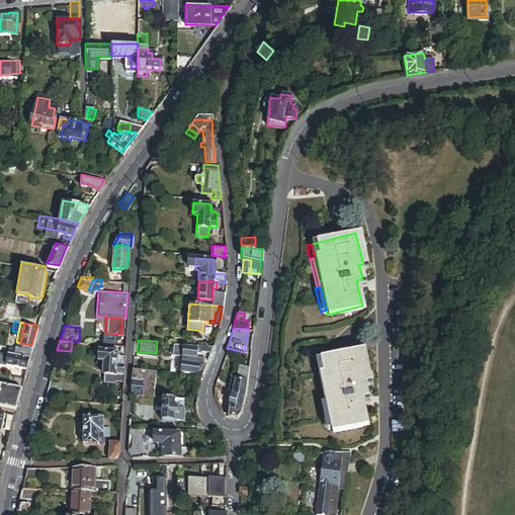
[(171,353),(180,353),(181,344),(172,343),(171,353)]
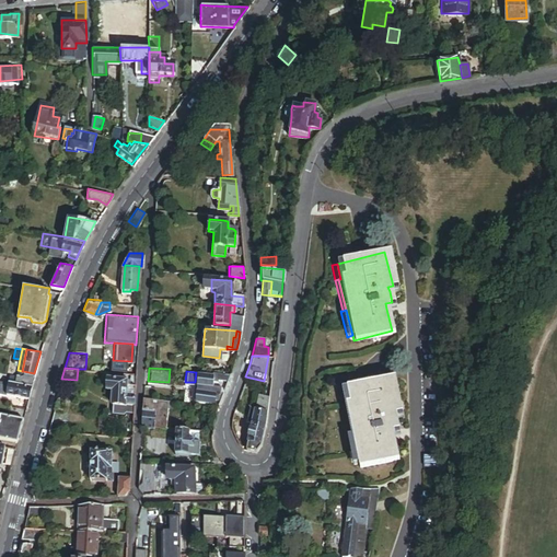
[(7,379),(32,383),(33,376),(22,375),(16,374),(11,372),(10,375),(8,375),(7,379)]
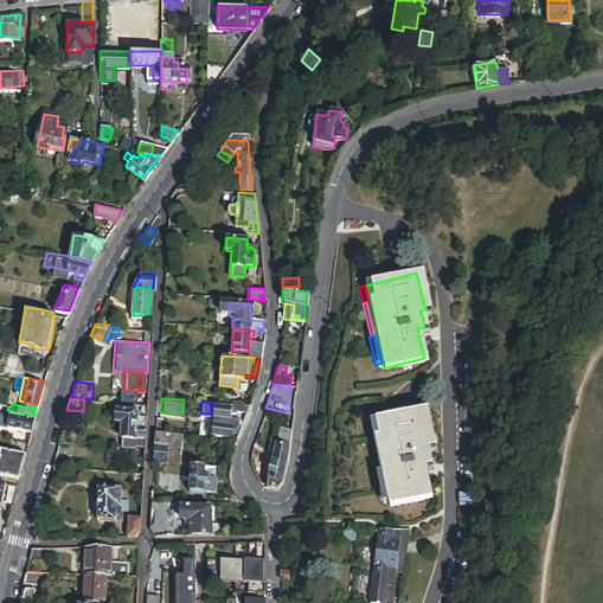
[(238,424),(236,424),(236,421),(228,419),(229,414),(232,414),(232,410),(233,404),(212,403),(211,414),(209,436),(231,437),(231,434),(238,434),(238,424)]
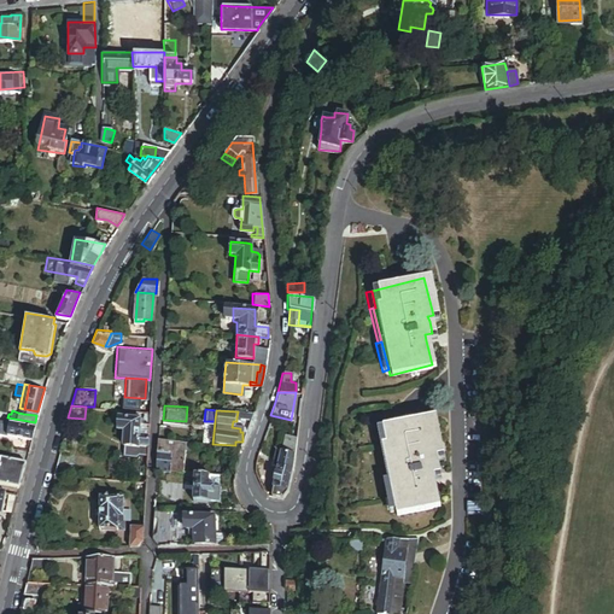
[(438,451),(444,450),(434,414),(382,427),(386,443),(384,444),(392,478),(399,506),(401,512),(443,501),(437,477),(436,472),(443,469),(439,457),(438,451)]
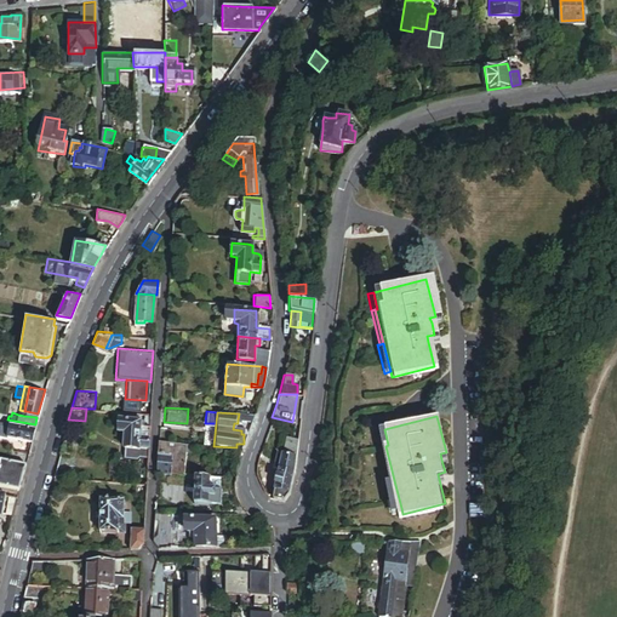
[(0,433),(32,439),(35,424),(7,420),(0,418),(0,433)]
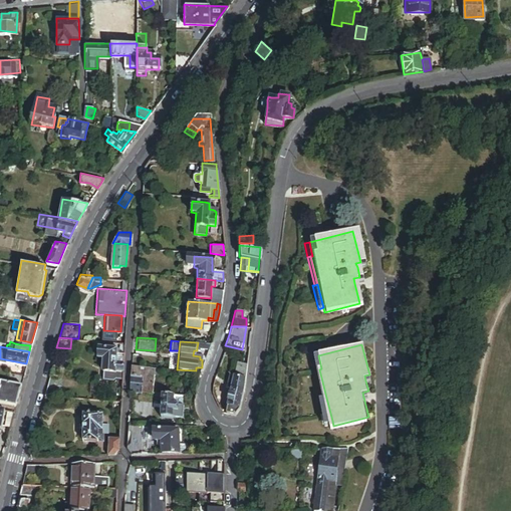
[(118,369),(121,369),(122,353),(114,352),(114,349),(113,349),(113,347),(95,346),(95,357),(100,357),(99,369),(100,369),(111,370),(112,369),(118,369)]
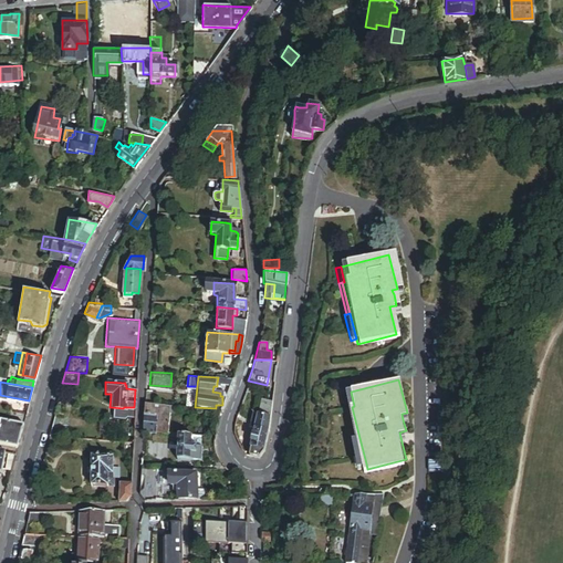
[(352,407),(354,406),(351,392),(345,393),(350,407),(352,407)]
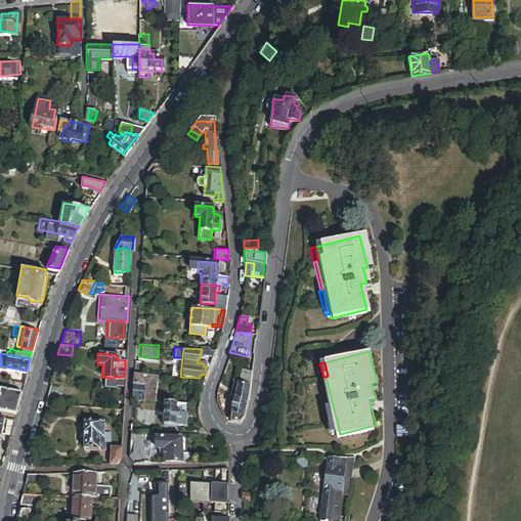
[(243,414),(246,399),(250,377),(251,371),(242,368),(239,383),(235,395),(233,404),(230,419),(240,421),(243,414)]
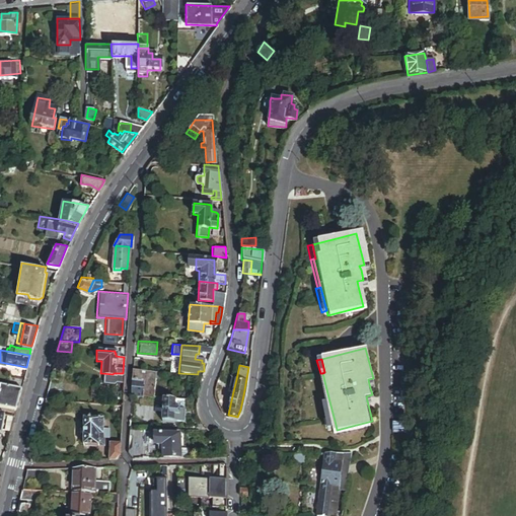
[(129,393),(151,395),(152,376),(153,370),(131,368),(129,393)]
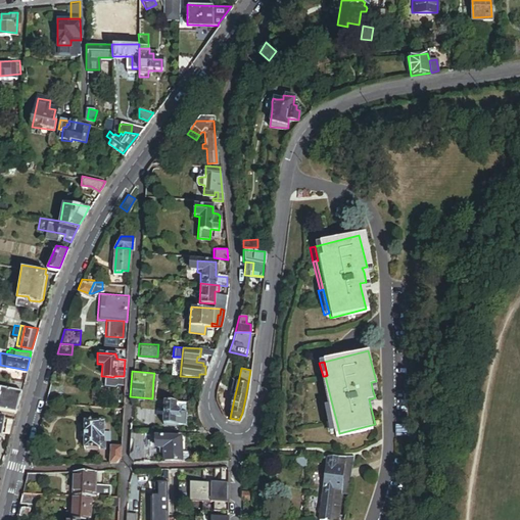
[(330,406),(332,405),(325,376),(323,376),(330,406)]
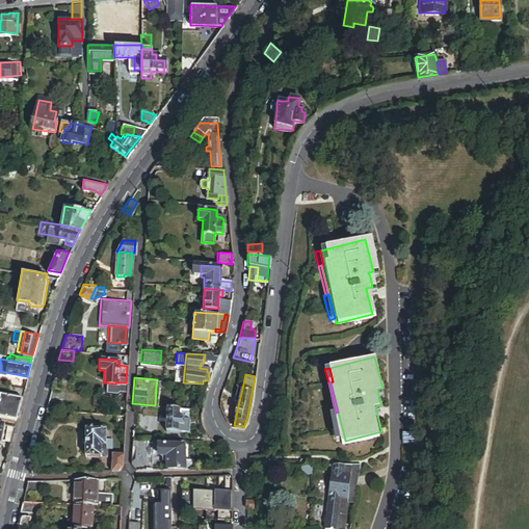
[(239,401),(242,389),(237,387),(234,400),(239,401)]
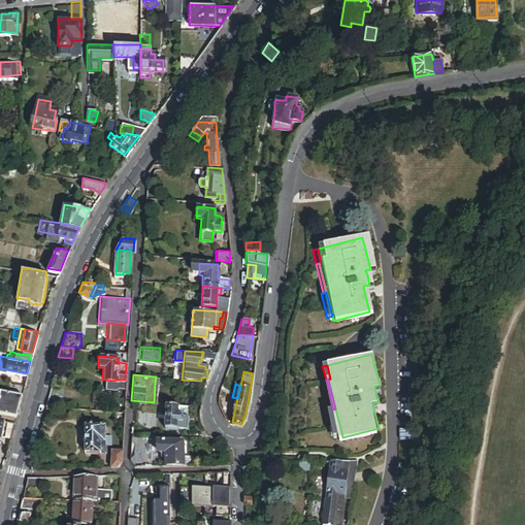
[(0,411),(15,414),(22,392),(0,388),(0,411)]
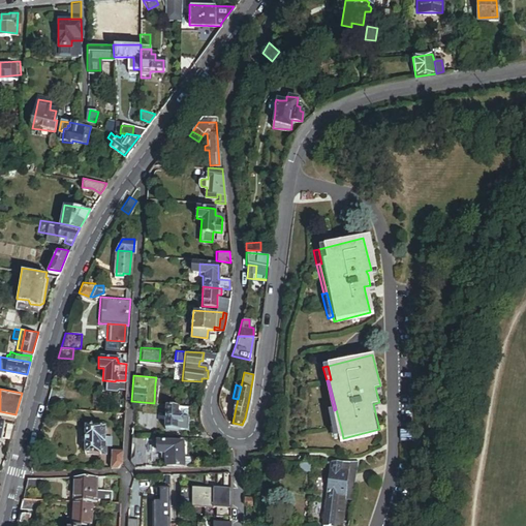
[(179,421),(181,421),(181,414),(185,414),(186,405),(164,404),(162,427),(175,428),(175,425),(179,425),(179,421)]
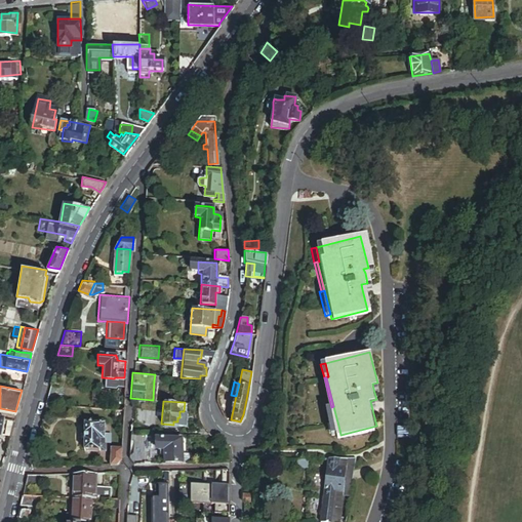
[(334,431),(339,430),(333,406),(331,407),(328,408),(334,431)]
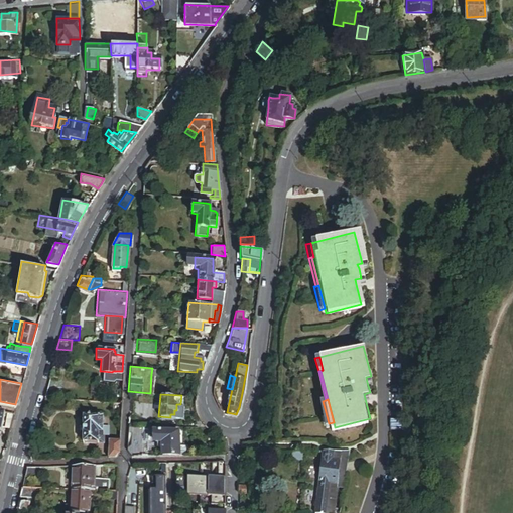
[(132,411),(147,412),(147,401),(133,400),(132,411)]
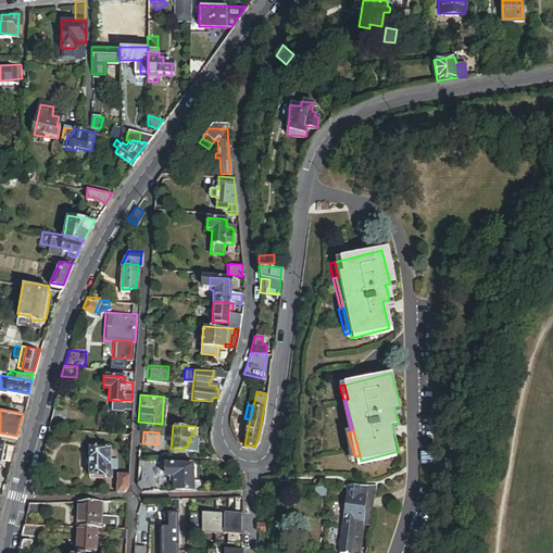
[(1,453),(11,455),(14,442),(3,441),(1,453)]
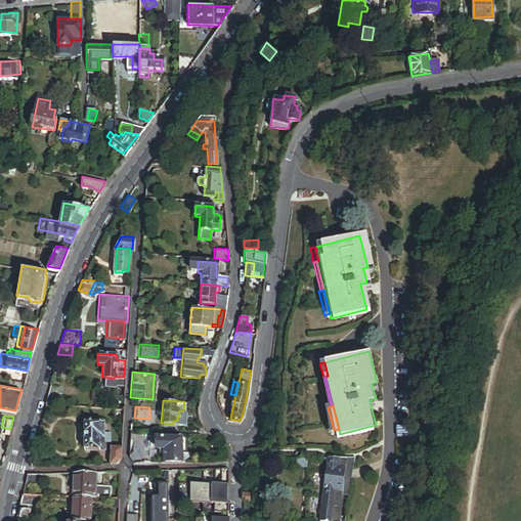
[(103,438),(101,438),(102,422),(84,421),(82,448),(103,449),(103,438)]
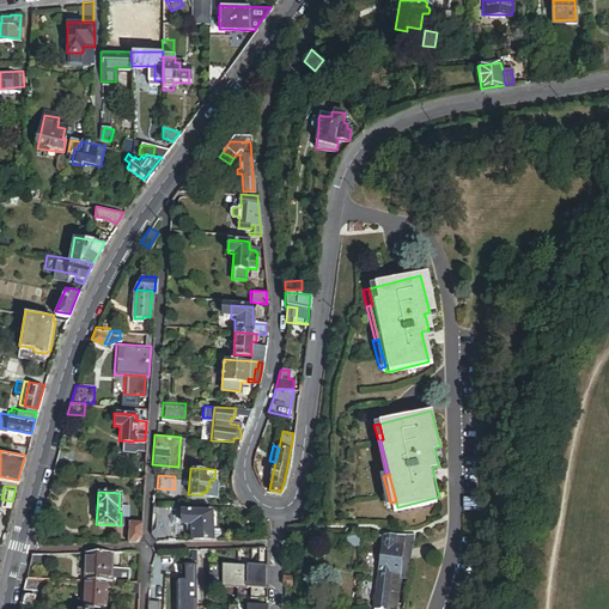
[(477,492),(466,492),(467,504),(479,503),(477,492)]
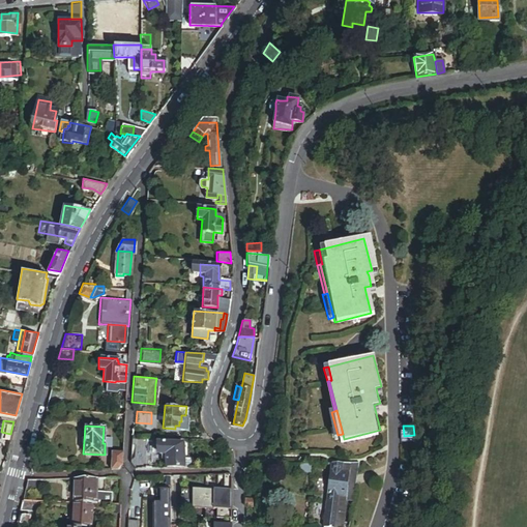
[(164,466),(189,466),(189,455),(180,455),(180,442),(156,443),(156,454),(159,454),(164,454),(164,458),(164,466)]
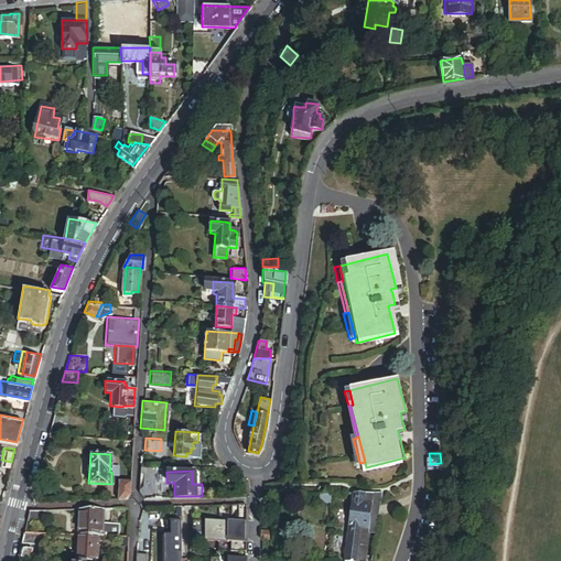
[(122,497),(128,489),(128,479),(116,478),(115,498),(122,497)]
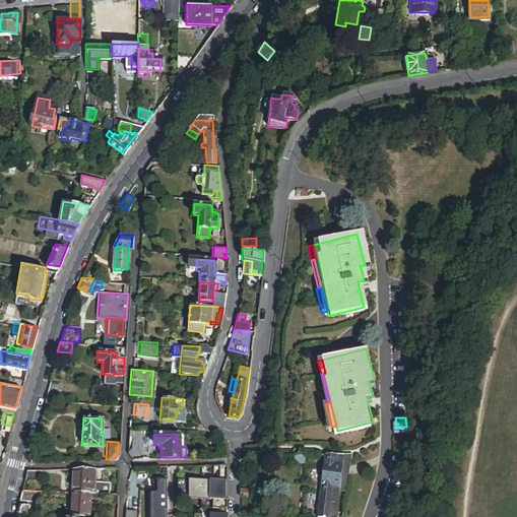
[(131,458),(139,451),(134,445),(125,451),(125,453),(129,458),(131,458)]
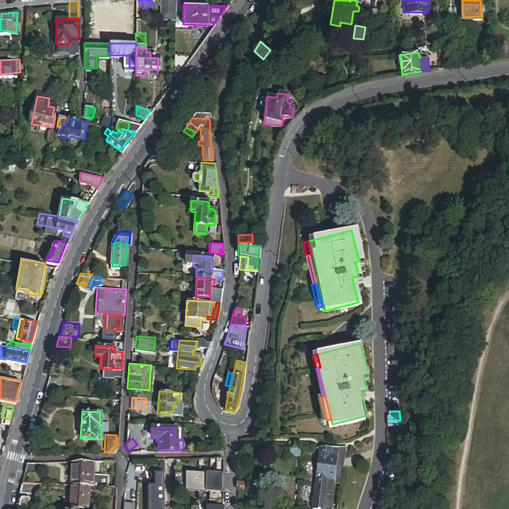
[(347,476),(355,445),(345,446),(341,475),(347,476)]
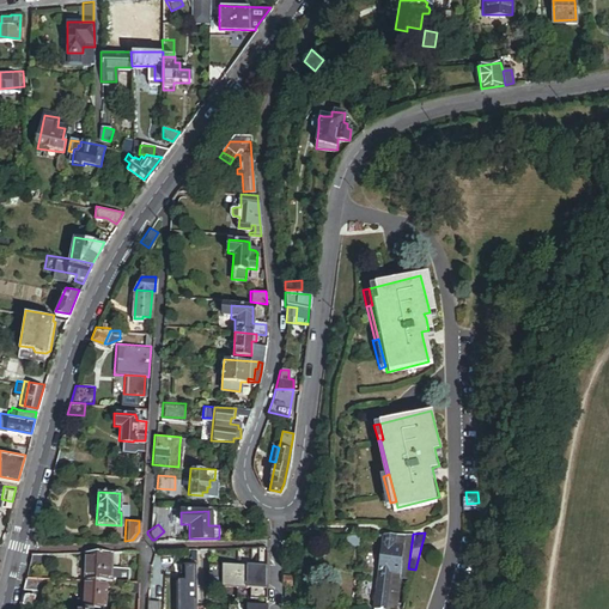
[(403,591),(408,568),(413,534),(389,534),(388,539),(388,543),(382,577),(382,582),(381,592),(379,597),(378,606),(382,606),(396,606),(407,606),(410,592),(403,591)]
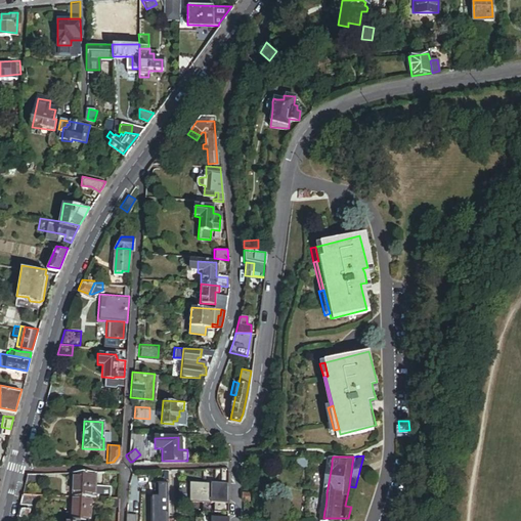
[(87,494),(105,495),(106,483),(91,482),(91,470),(72,470),(70,493),(87,494)]
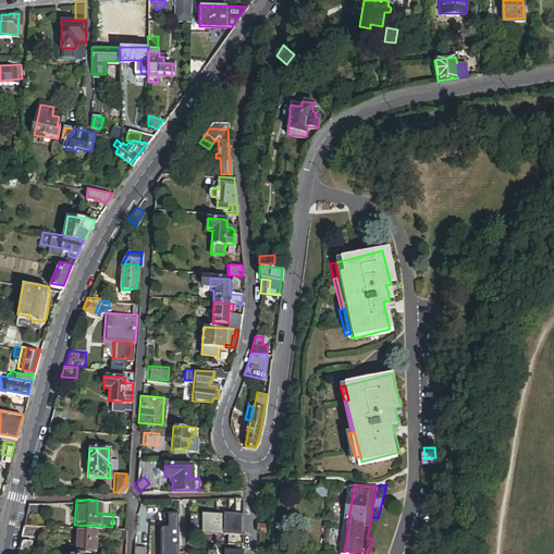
[(25,512),(38,511),(38,501),(27,502),(25,512)]
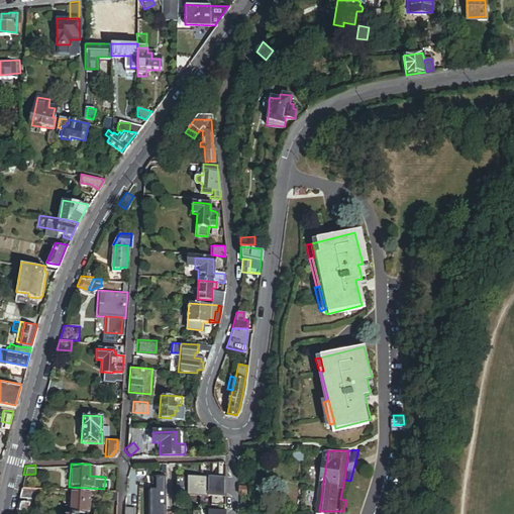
[(122,498),(135,498),(136,483),(123,483),(122,498)]
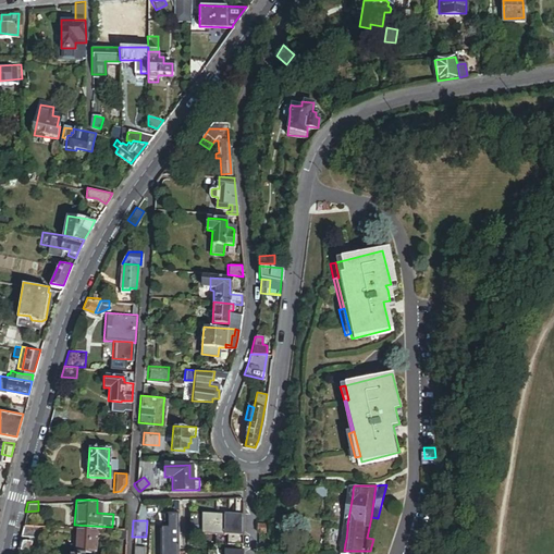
[(20,533),(34,533),(34,522),(23,521),(20,533)]
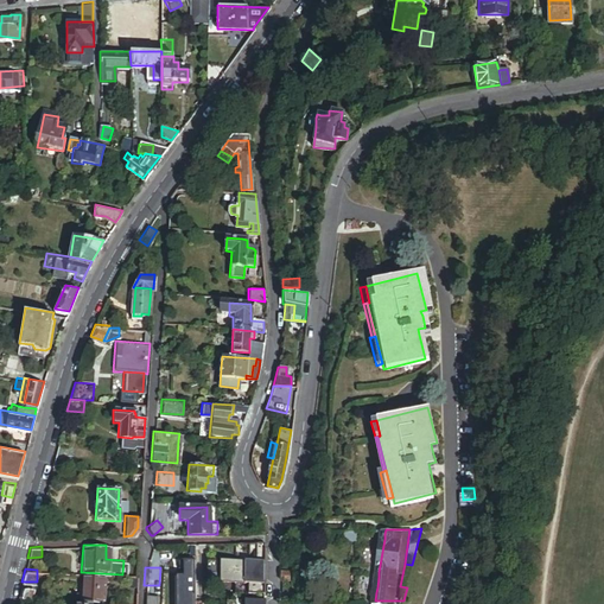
[(83,601),(99,602),(101,573),(81,572),(80,601),(83,601)]
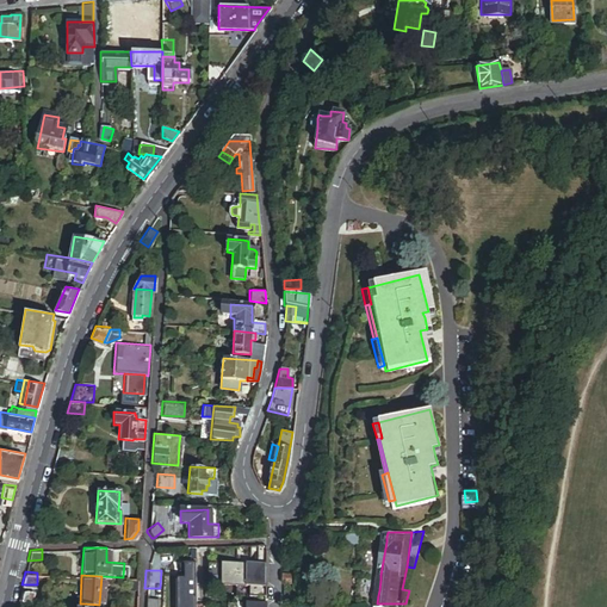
[(123,588),(134,588),(135,577),(123,577),(123,588)]
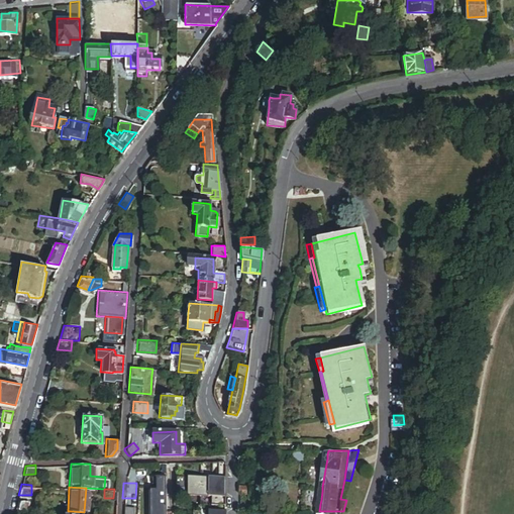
[(19,507),(28,507),(28,499),(19,499),(19,507)]
